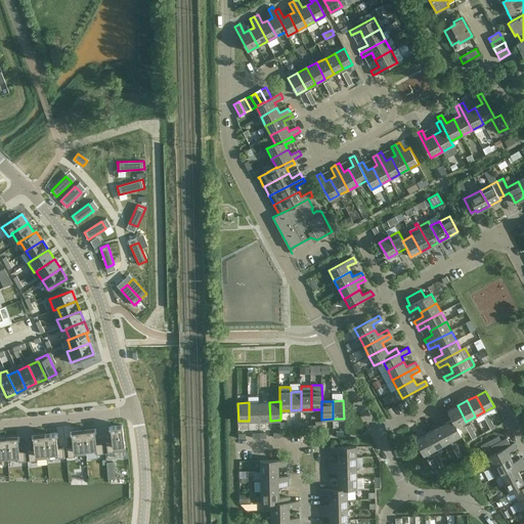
[(259,402),(249,402),(249,421),(259,421),(259,402)]
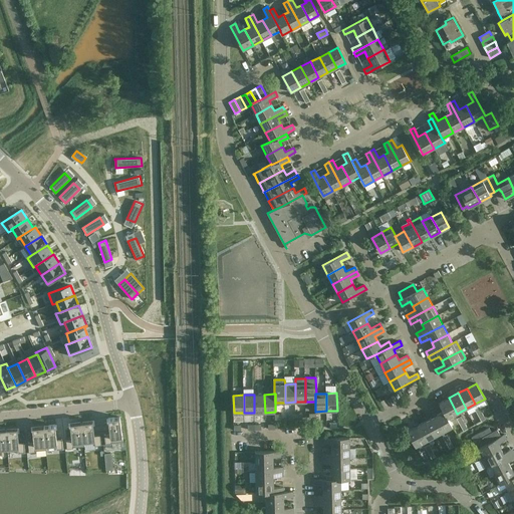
[(264,395),(254,395),(254,413),(265,413),(264,395)]
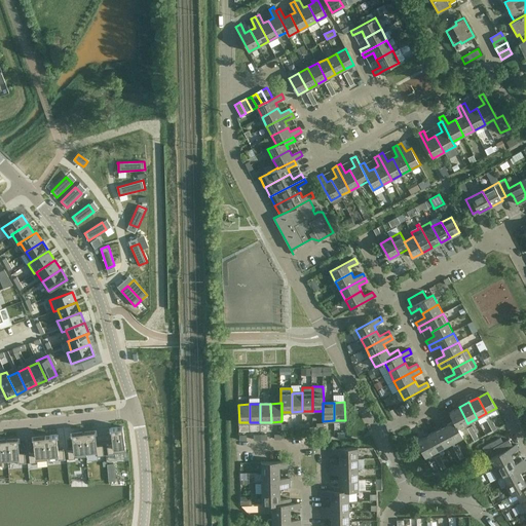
[(449,412),(454,421),(458,428),(467,423),(459,407),(449,412)]
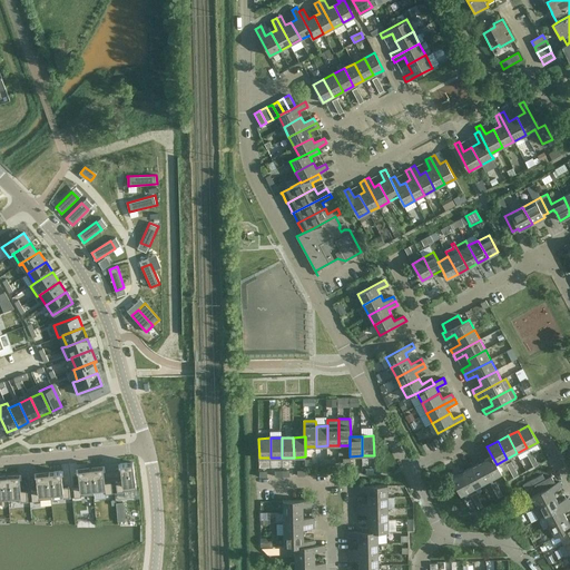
[(492,457),(482,461),(491,479),(502,473),(497,464),(492,457)]
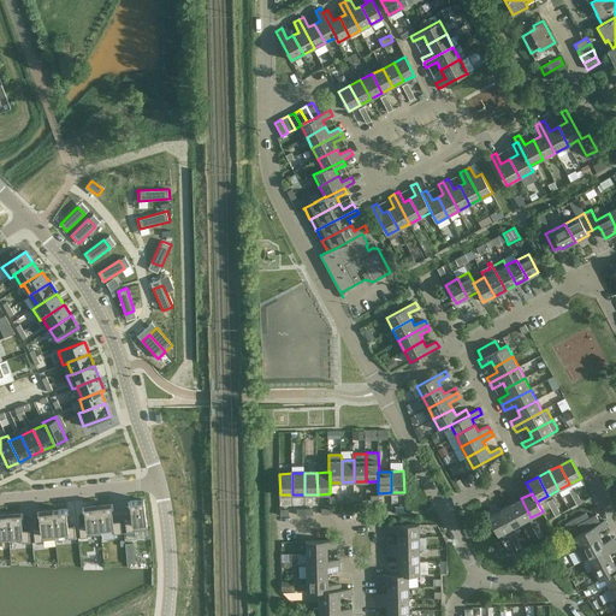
[(521,498),(510,504),(520,523),(531,517),(521,498)]
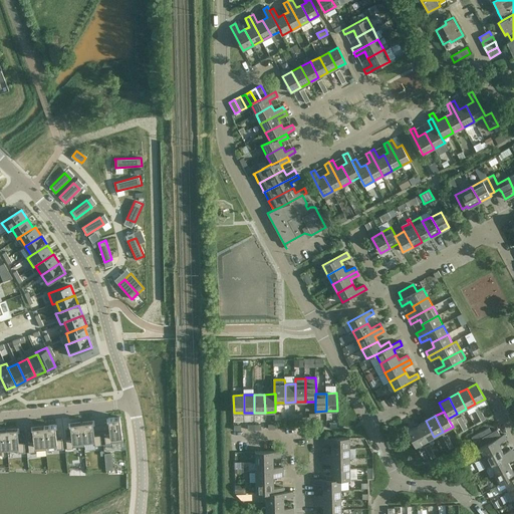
[(110,434),(104,434),(105,444),(111,444),(112,443),(123,441),(119,417),(114,418),(108,419),(110,434)]
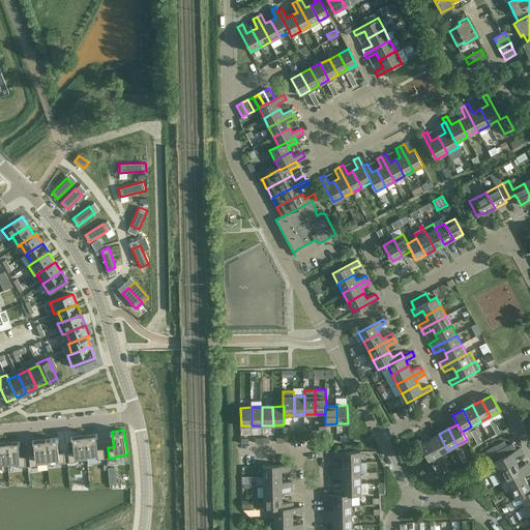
[(95,434),(84,435),(87,457),(98,455),(98,460),(102,459),(105,459),(104,448),(97,449),(95,434)]
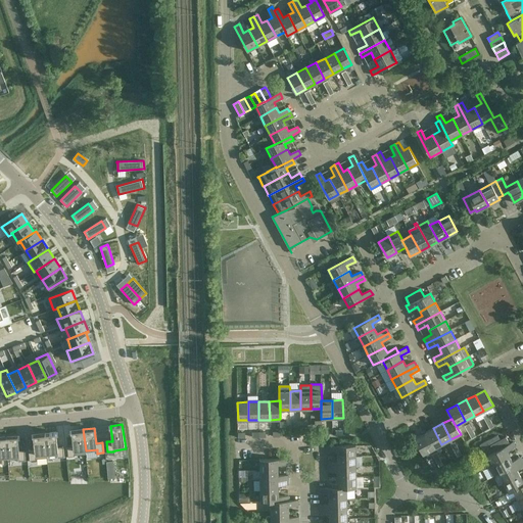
[(433,428),(424,433),(432,449),(441,444),(433,428)]
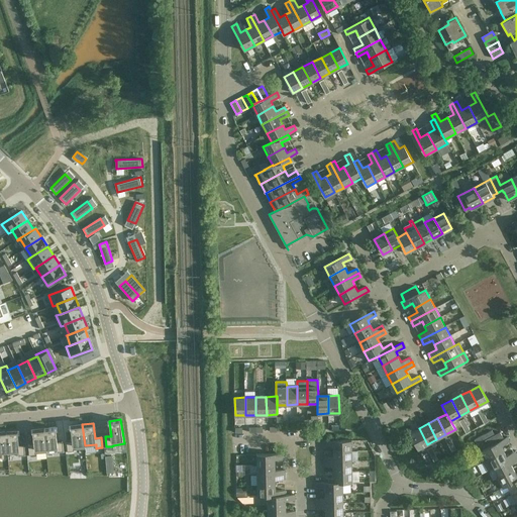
[(73,440),(67,441),(68,451),(74,450),(74,449),(85,448),(85,445),(82,424),(71,425),(73,440)]
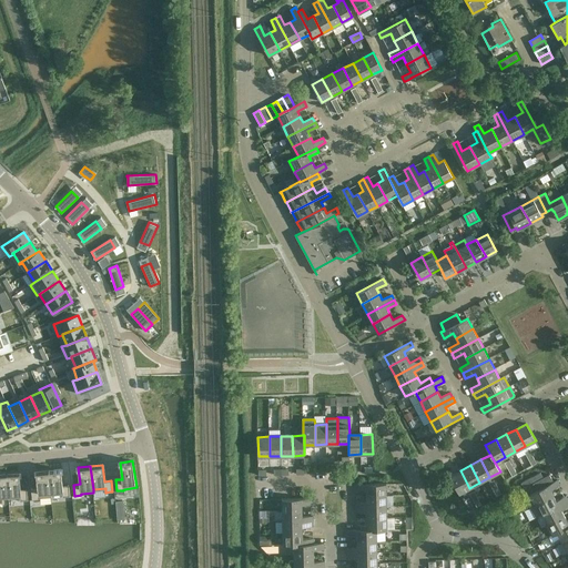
[(61,469),(49,470),(51,494),(62,493),(62,497),(70,496),(69,485),(62,486),(61,469)]
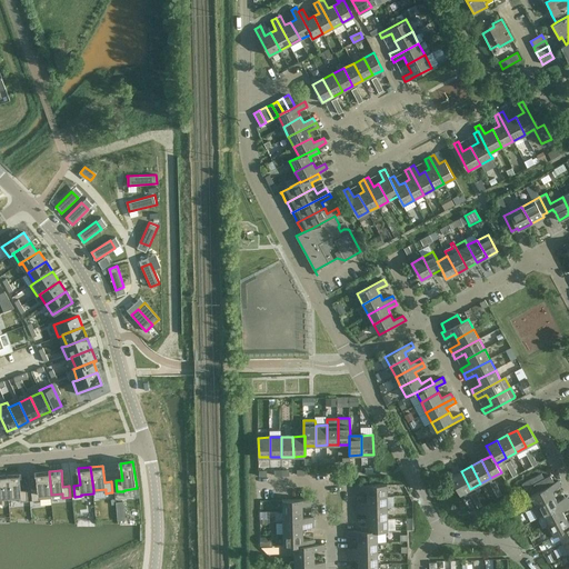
[(38,489),(31,490),(32,501),(39,500),(39,499),(52,498),(51,495),(49,471),(36,472),(38,489)]
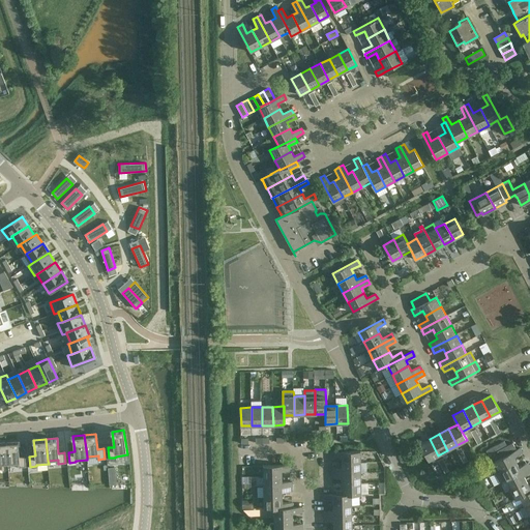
[(438,455),(430,439),(420,444),(429,461),(438,455)]
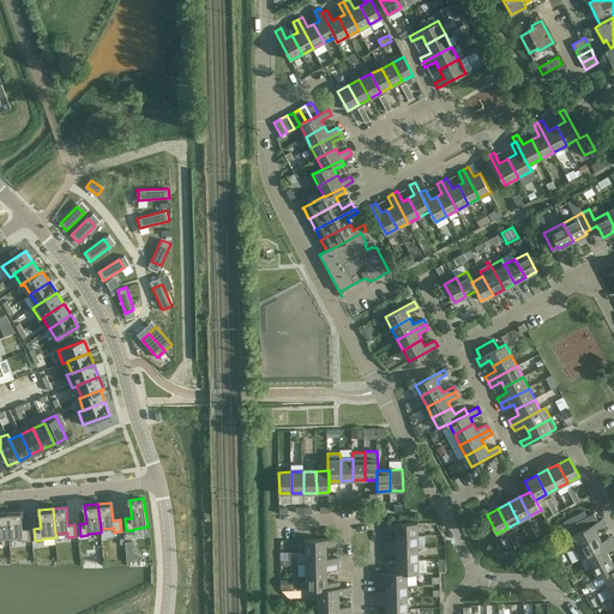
[(20,511),(7,512),(10,539),(22,537),(22,541),(30,541),(29,529),(23,529),(20,511)]
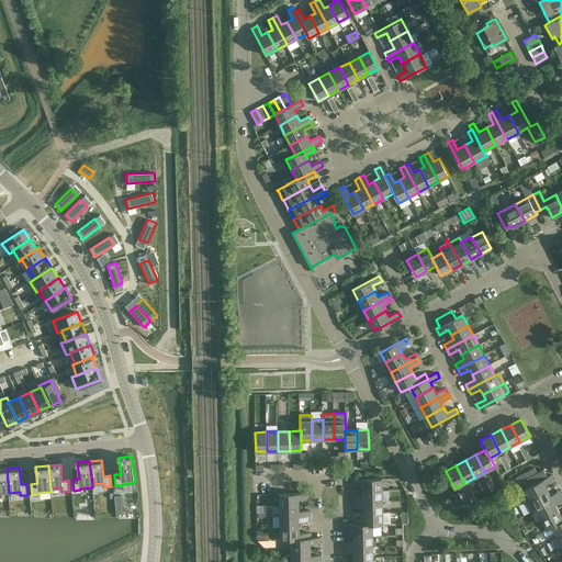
[(525,489),(530,499),(548,490),(544,484),(554,480),(551,474),(548,476),(543,470),(537,473),(534,468),(525,473),(531,485),(525,489)]
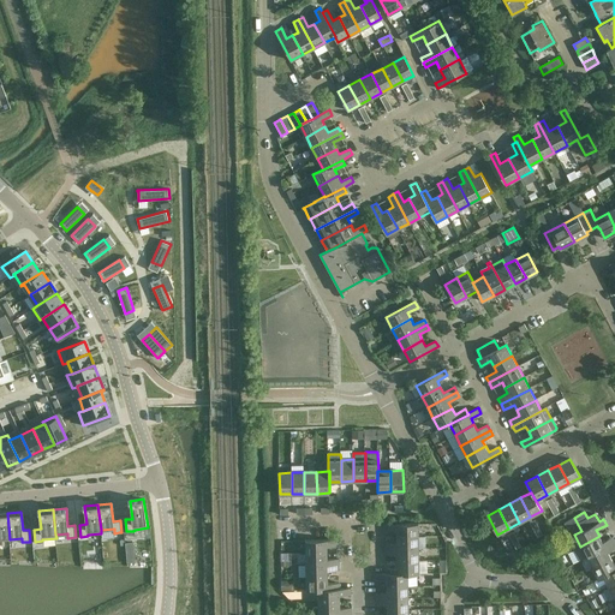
[(396,530),(398,537),(418,536),(418,524),(386,525),(386,530),(396,530)]
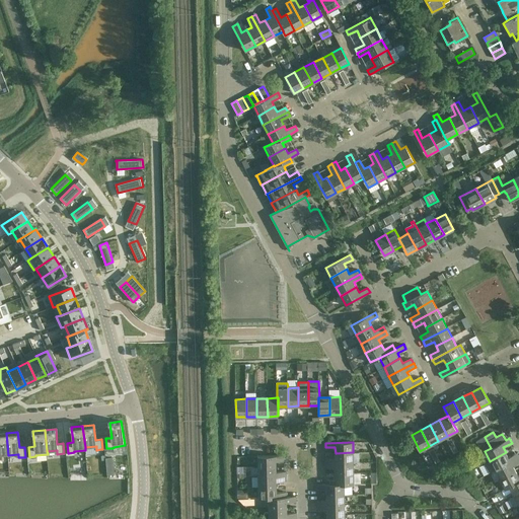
[(325,459),(325,463),(353,463),(353,452),(336,453),(336,458),(325,459)]
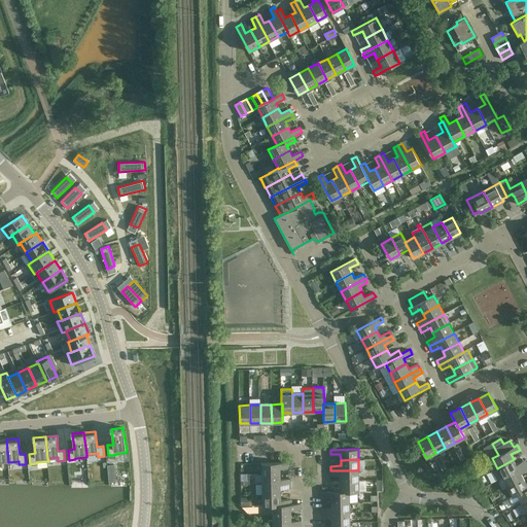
[(497,468),(502,478),(526,463),(525,460),(516,464),(514,459),(497,468)]
